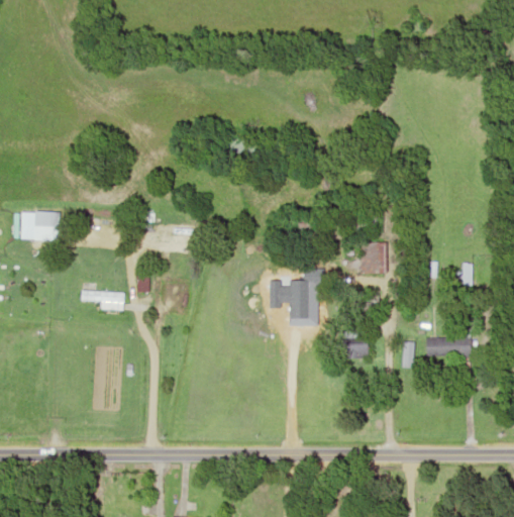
[(163,226),(163,218),(140,218),(140,226),(163,226)]
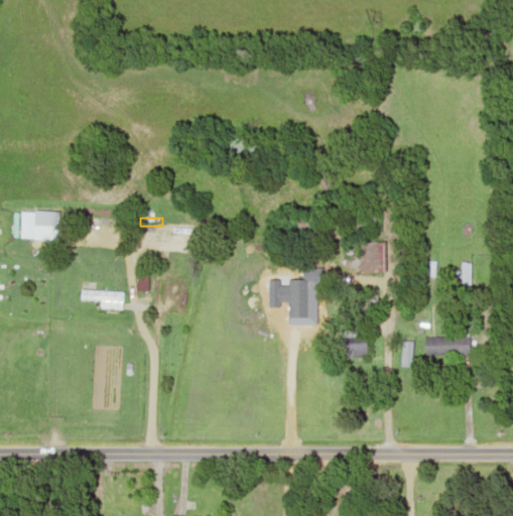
[(385,242),(363,242),(363,271),(385,271),(385,242)]
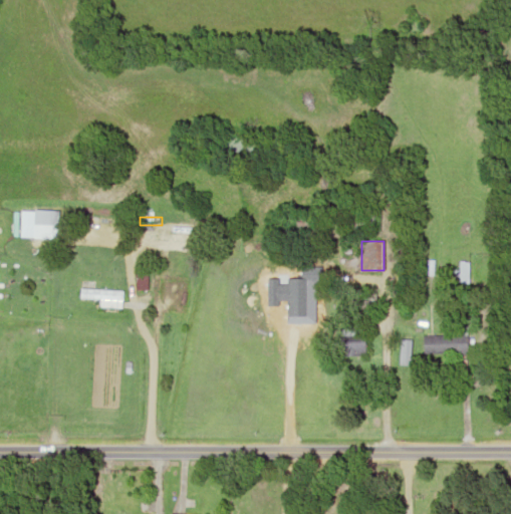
[(470,261),(461,261),(461,282),(470,282),(470,261)]
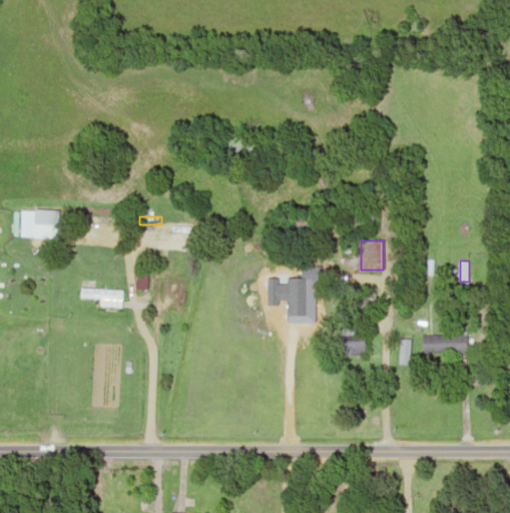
[(123,308),(123,289),(82,289),(82,298),(100,298),(100,308),(123,308)]
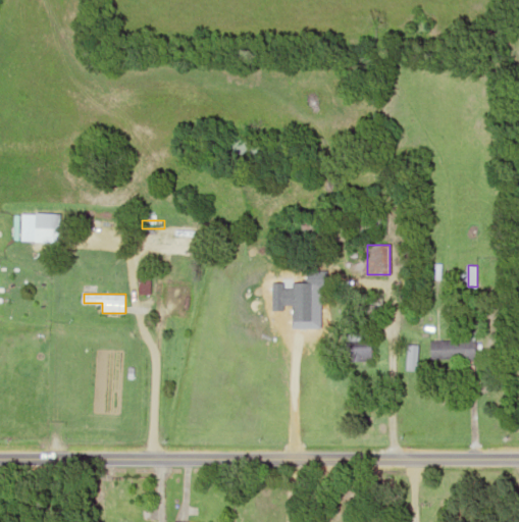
[(372,332),(348,333),(348,361),(372,361),(372,332)]
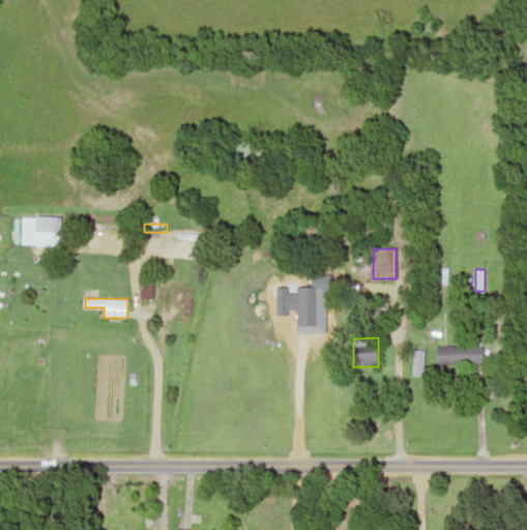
[(484,364),(484,345),(438,345),(438,364),(484,364)]
